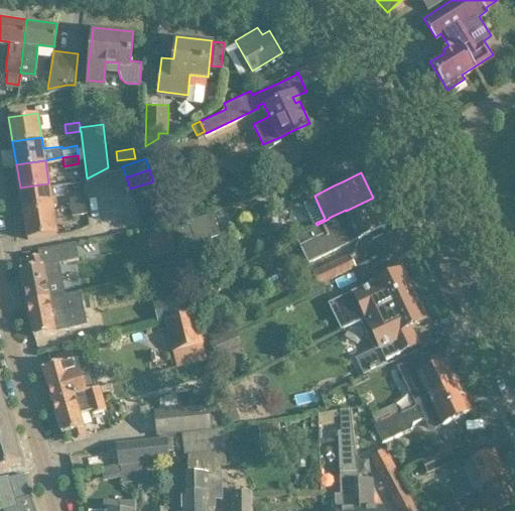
[(134,200),(157,193),(153,181),(130,188),(134,200)]
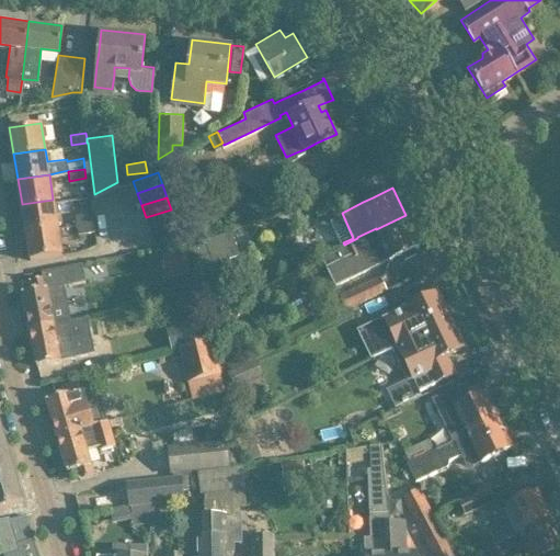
[(25,230),(57,225),(53,200),(22,204),(25,230)]
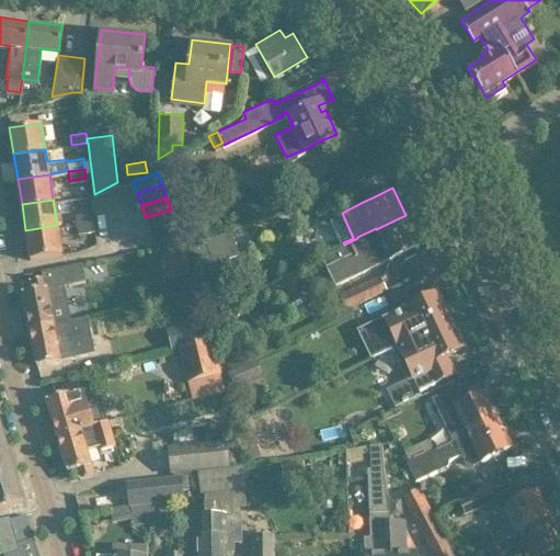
[(150,230),(174,222),(171,210),(146,217),(150,230)]
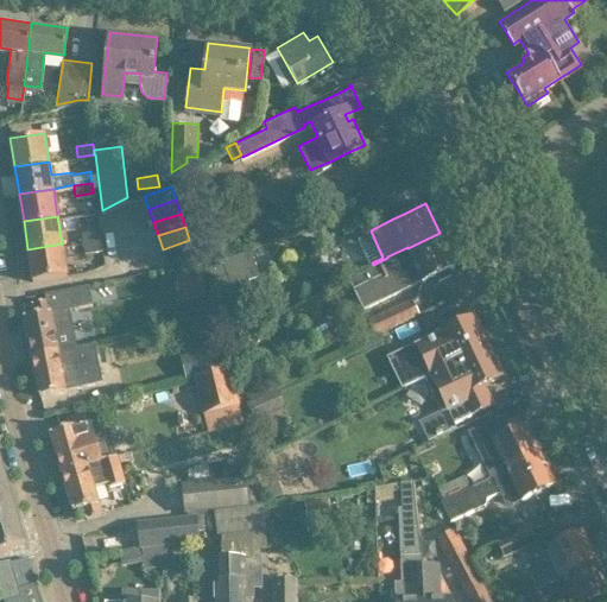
[(82,240),(100,238),(99,228),(81,230),(82,240)]
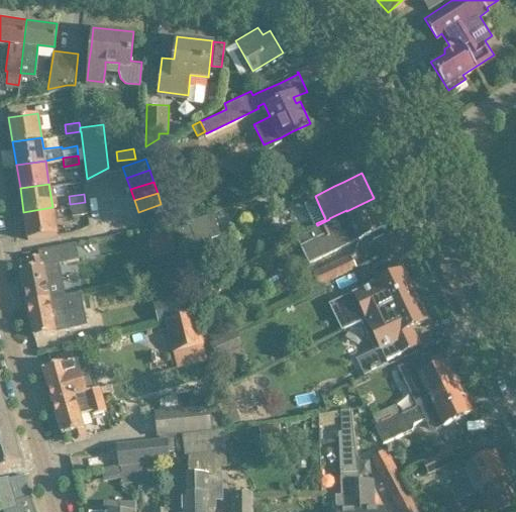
[(305,231),(299,234),(304,244),(301,246),(308,261),(329,250),(358,236),(368,232),(370,231),(373,235),(384,230),(381,225),(386,223),(374,198),(346,211),(346,210),(329,218),(329,219),(317,225),(315,226),(305,231)]
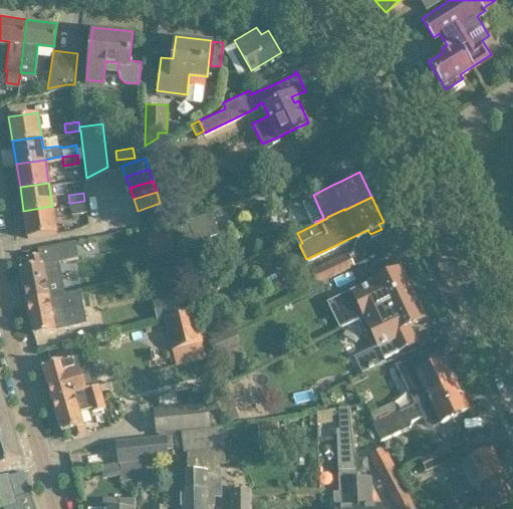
[(71,212),(85,210),(84,201),(69,203),(71,212)]
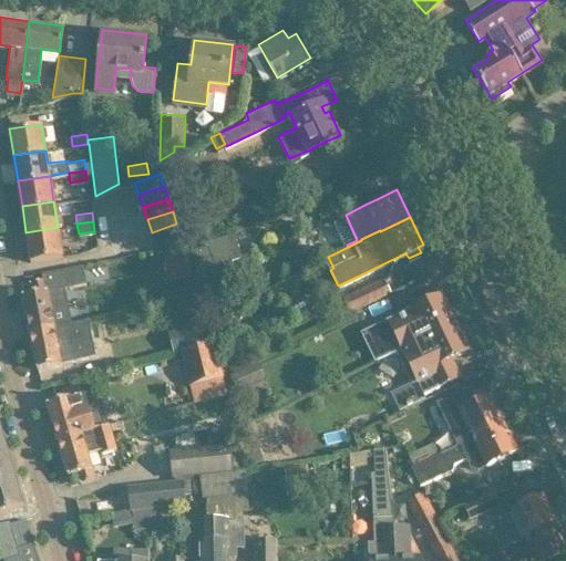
[(156,245),(181,236),(176,224),(152,232),(156,245)]
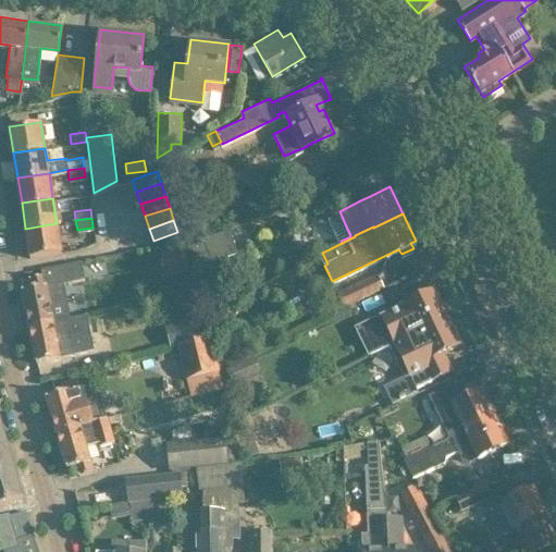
[(29,255),(61,249),(57,223),(25,229),(29,255)]
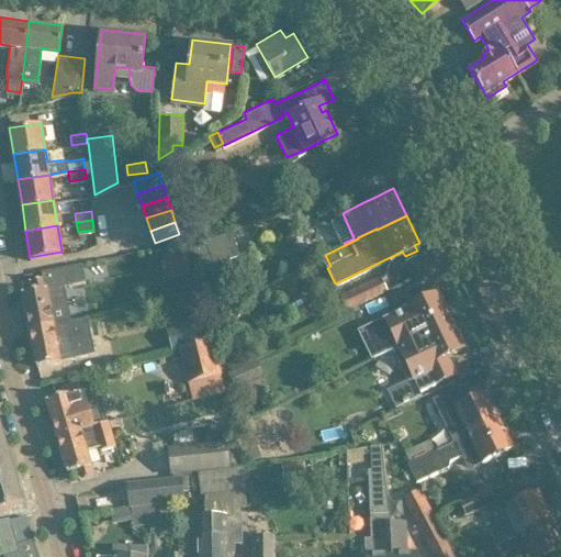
[(203,265),(239,253),(231,230),(194,242),(203,265)]
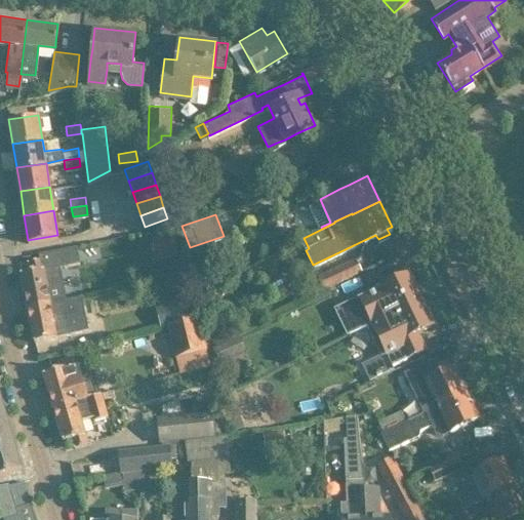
[(175,230),(151,235),(156,260),(179,254),(175,230)]
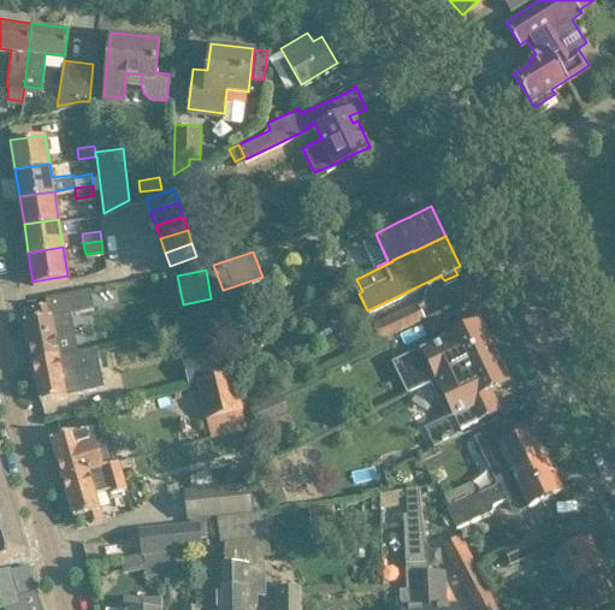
[(34,315),(24,318),(31,357),(75,349),(77,349),(70,309),(93,306),(89,285),(45,295),(46,301),(31,303),(34,315)]
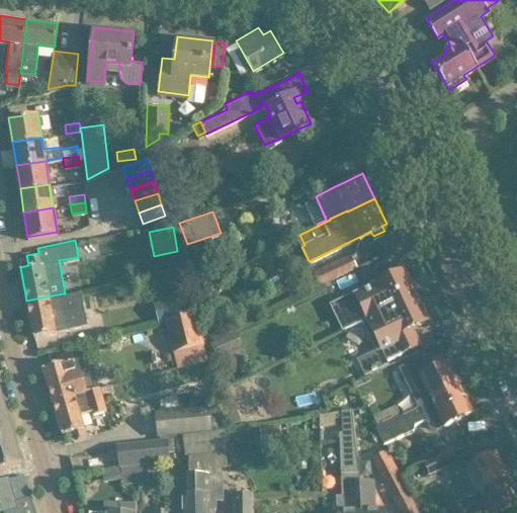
[(220,251),(210,255),(218,270),(233,263),(230,255),(224,258),(220,251)]
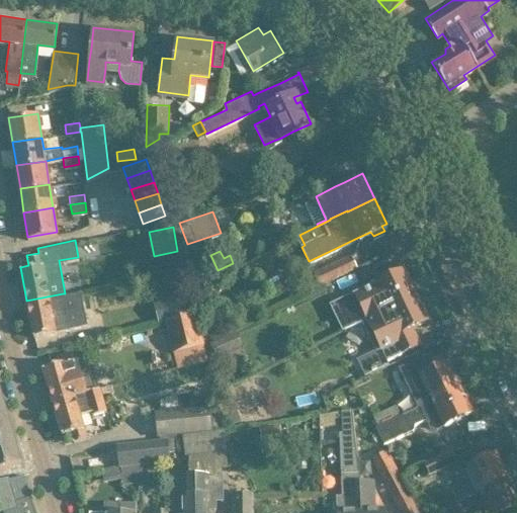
[(350,252),(314,270),(319,281),(356,264),(350,252)]
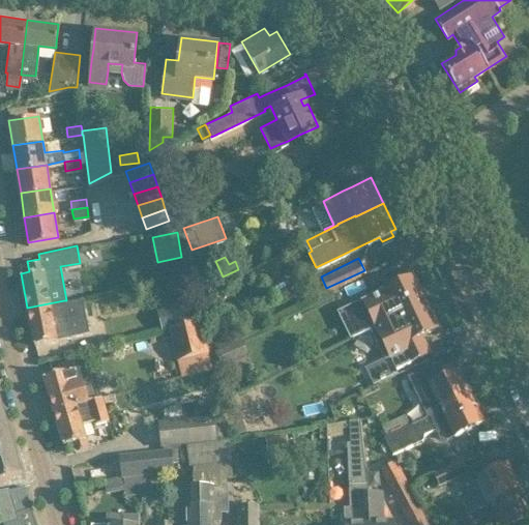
[(385,287),(354,301),(366,327),(370,326),(375,323),(424,299),(412,273),(407,276),(405,272),(393,278),(395,282),(385,287)]
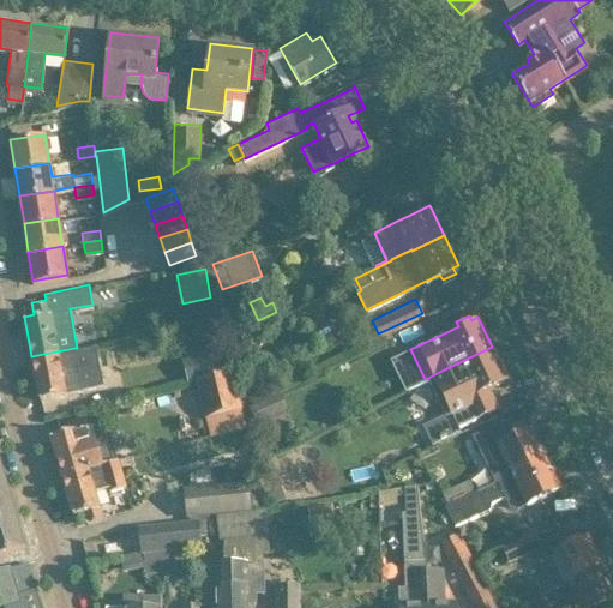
[(188,355),(181,357),(187,379),(193,378),(209,373),(228,368),(216,323),(197,329),(203,351),(188,355)]
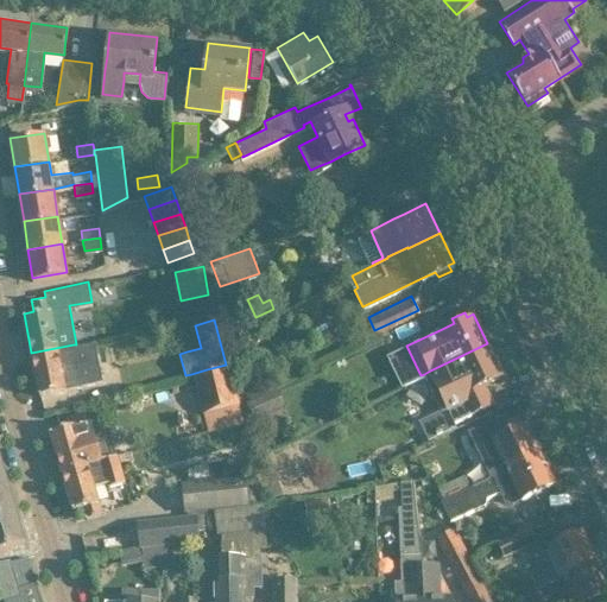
[(74,344),(31,353),(39,392),(50,391),(57,388),(102,379),(94,341),(77,343),(76,344),(74,344)]
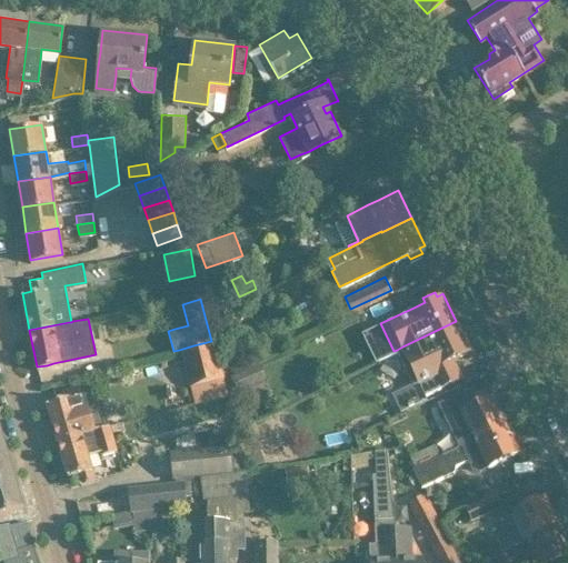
[(402,347),(397,350),(412,381),(418,379),(424,392),(459,374),(451,358),(469,349),(456,321),(402,347)]
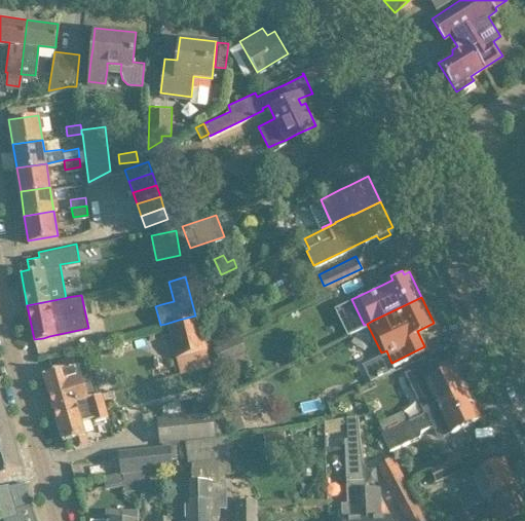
[(197,315),(165,324),(174,355),(175,355),(205,347),(197,315)]
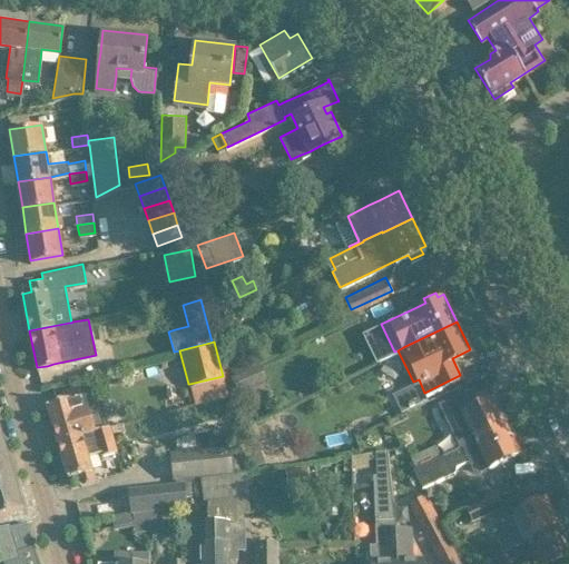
[(260,362),(231,374),(237,389),(265,377),(260,362)]
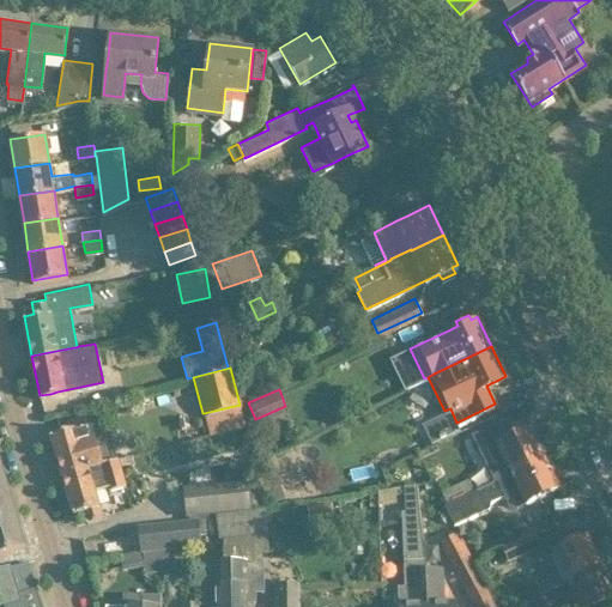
[(246,419),(240,405),(204,413),(208,428),(246,419)]
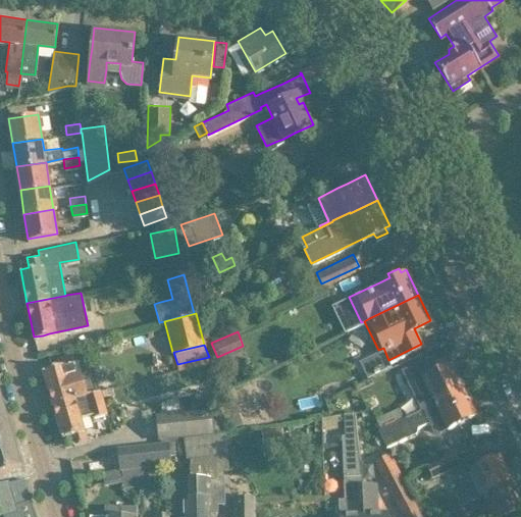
[(357,379),(388,369),(382,350),(351,359),(357,379)]
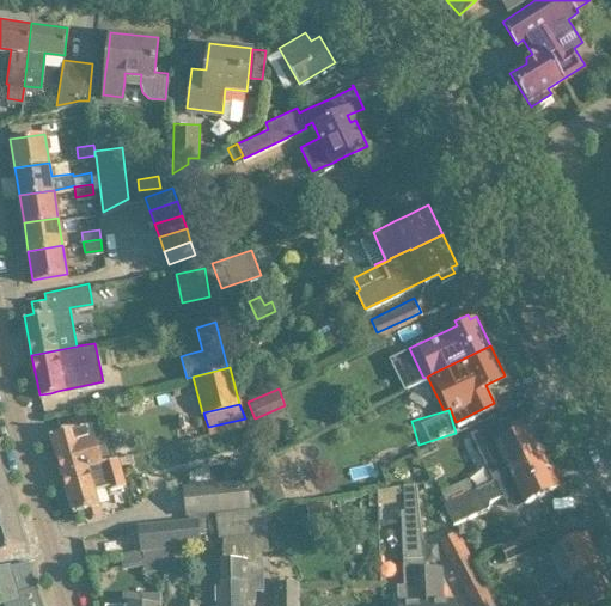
[(501,416),(470,432),(493,478),(543,454),(529,424),(509,434),(501,416)]
